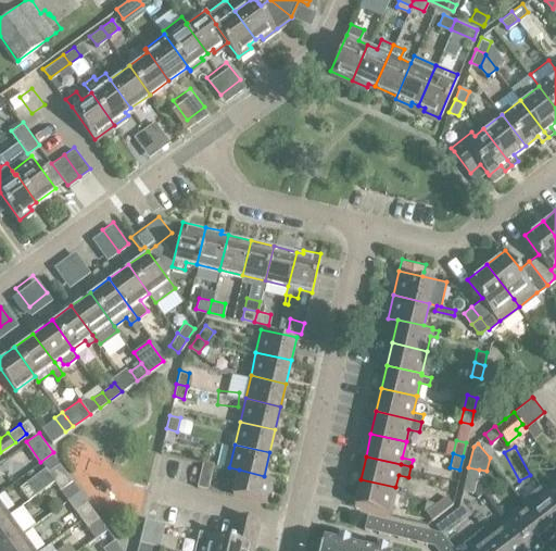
[(203,459),(197,484),(197,485),(207,488),(214,462),(203,459)]
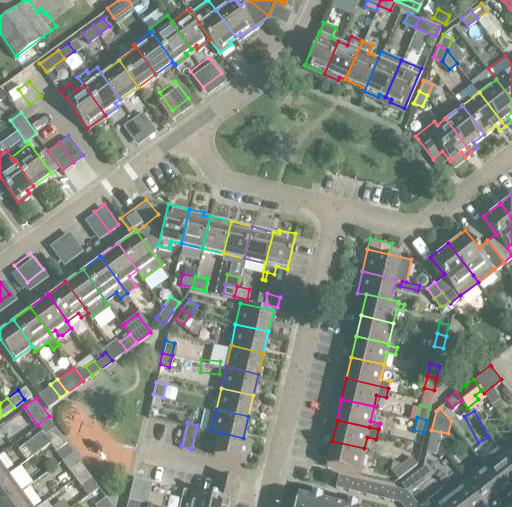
[(55,426),(45,433),(50,441),(60,434),(55,426)]
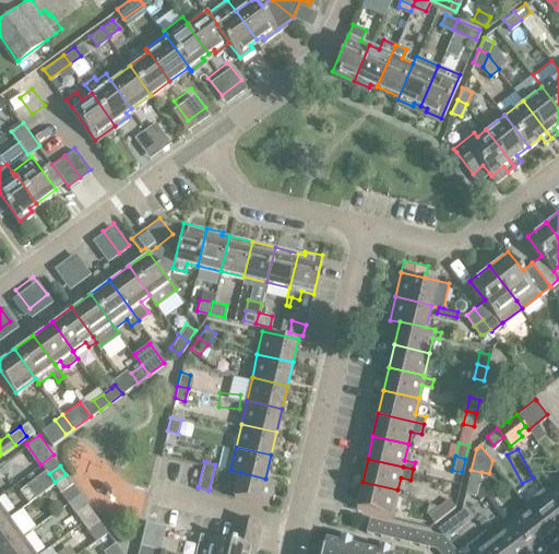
[(46,470),(27,483),(36,495),(55,482),(49,473),(46,470)]
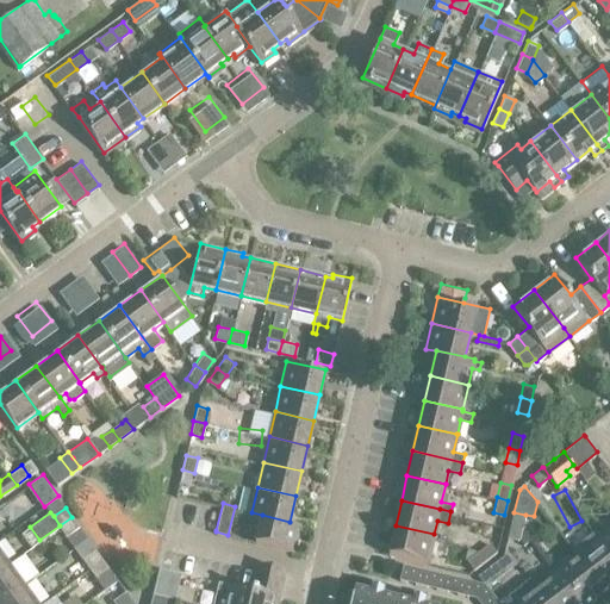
[(526,515),(514,512),(511,522),(523,524),(526,515)]
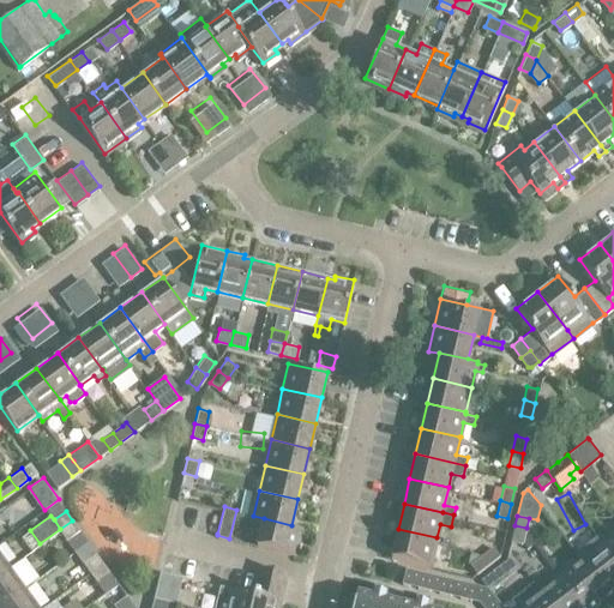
[(292,525),(264,518),(258,543),(296,552),(301,528),(292,525)]
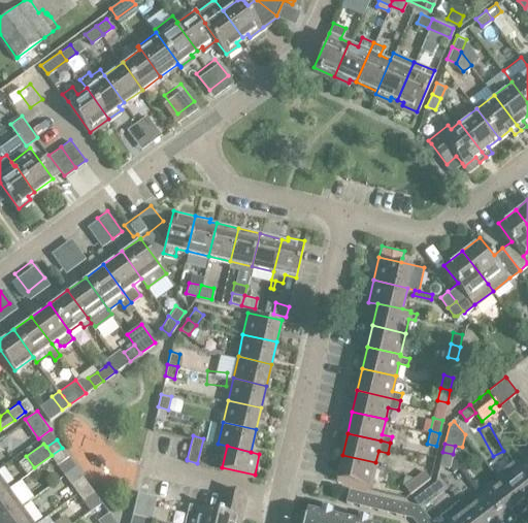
[(62,448),(52,455),(58,462),(67,456),(68,456),(62,448)]
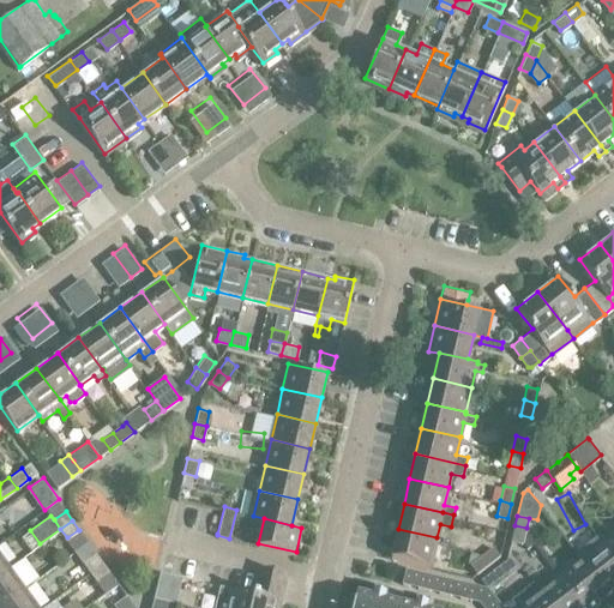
[(515,525),(512,539),(523,542),(527,528),(515,525)]
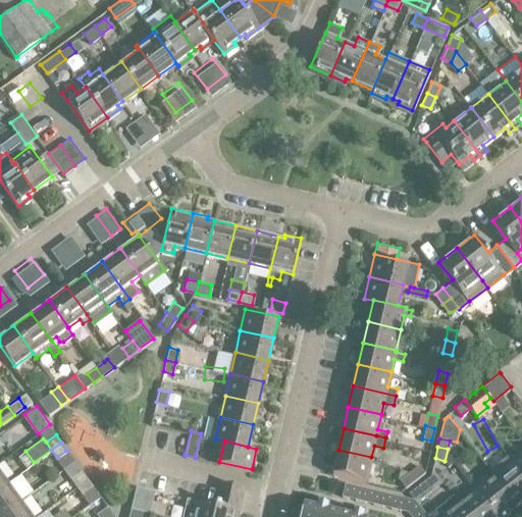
[(338,450),(333,471),(366,479),(371,457),(338,450)]
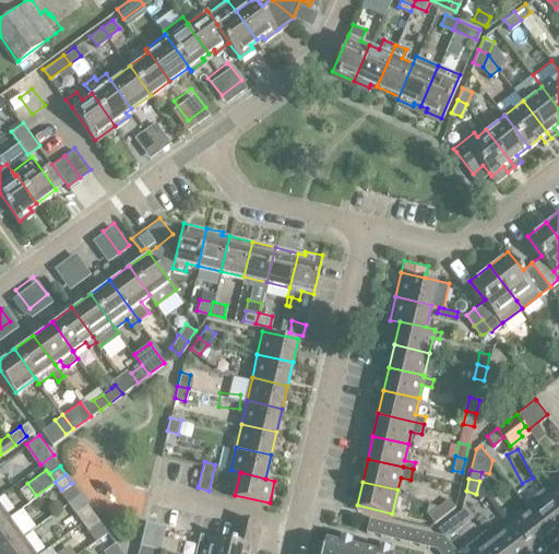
[(71,483),(61,490),(69,501),(80,493),(72,483),(71,483)]
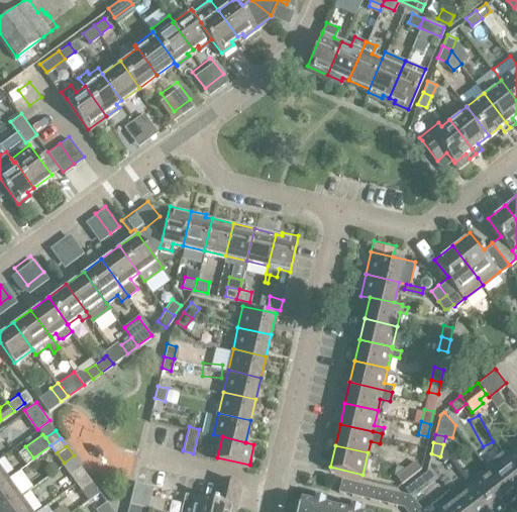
[(513,447),(505,454),(508,458),(516,470),(516,451),(516,452),(513,447)]
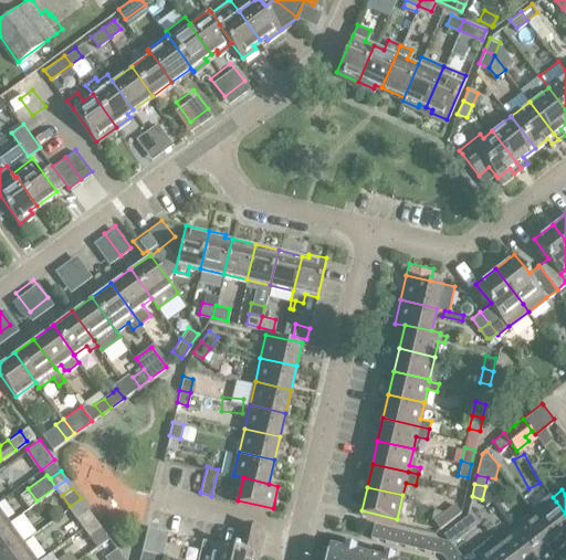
[(547,508),(537,516),(565,552),(565,551),(565,514),(556,502),(553,497),(544,504),(547,508)]
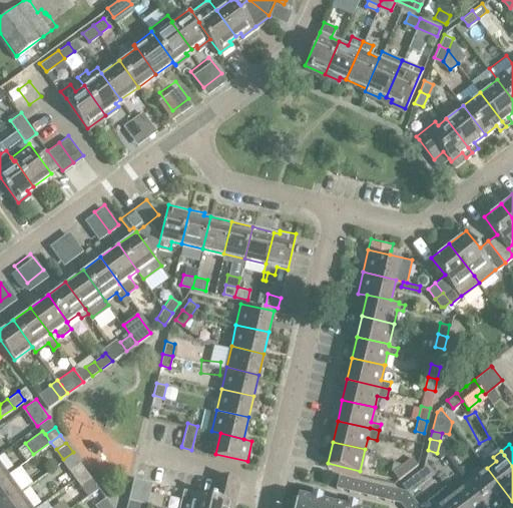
[(412,455),(402,462),(408,470),(418,462),(412,455)]
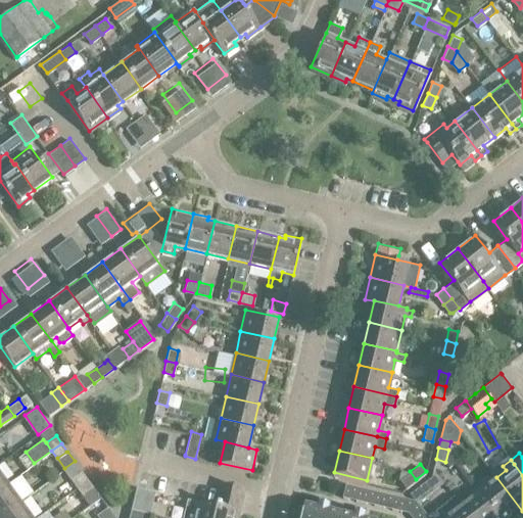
[(60,470),(30,488),(39,503),(68,484),(60,470)]
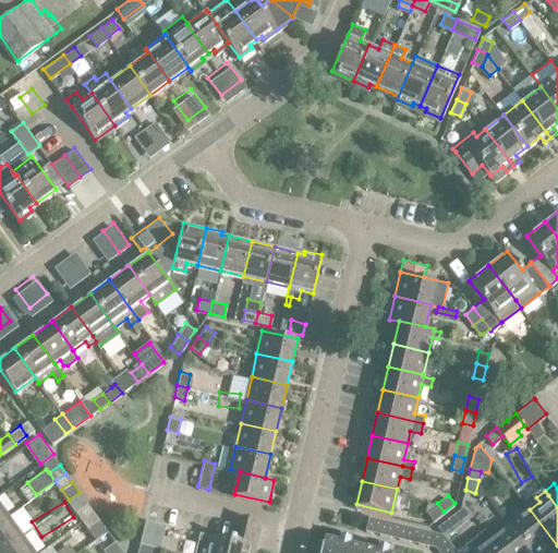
[(94,512),(87,503),(76,511),(83,519),(94,512)]
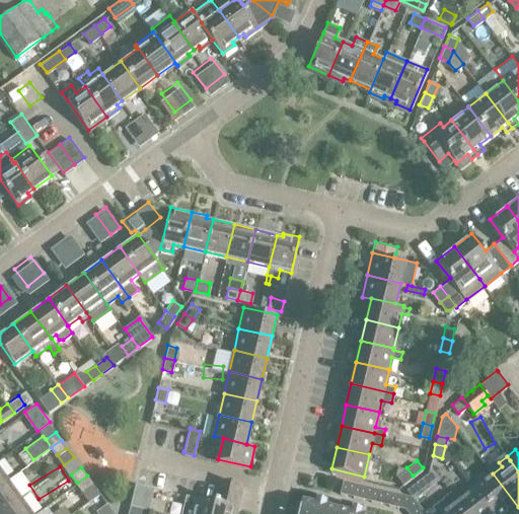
[(413,475),(406,467),(397,475),(402,483),(413,475)]
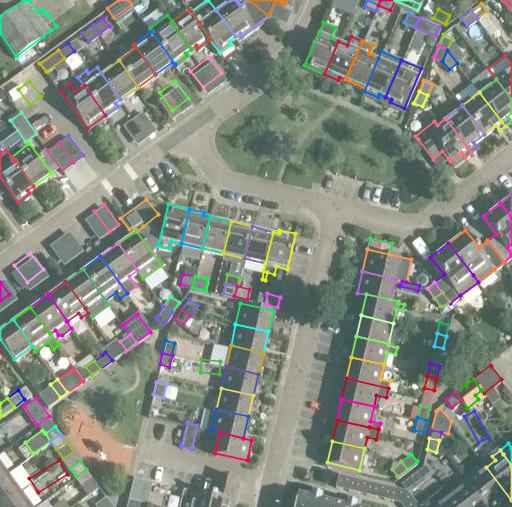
[(474,469),(466,476),(469,481),(489,506),(492,506),(502,500),(506,505),(511,500),(486,467),(478,474),(474,469)]
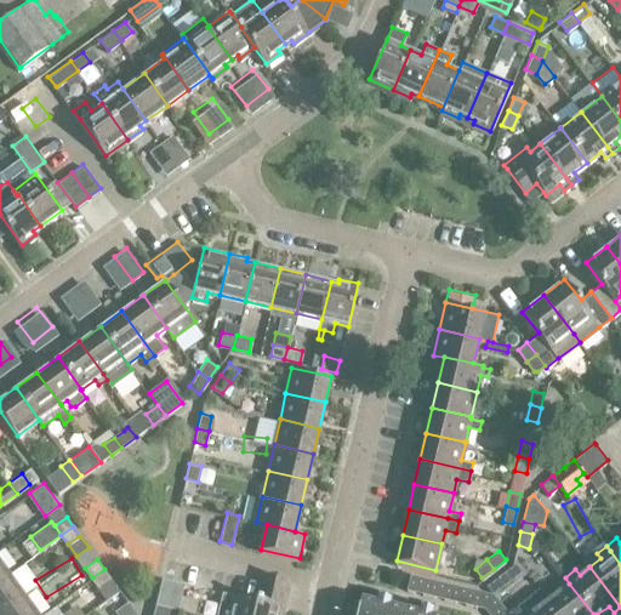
[(104,569),(92,578),(100,586),(112,579),(104,569)]
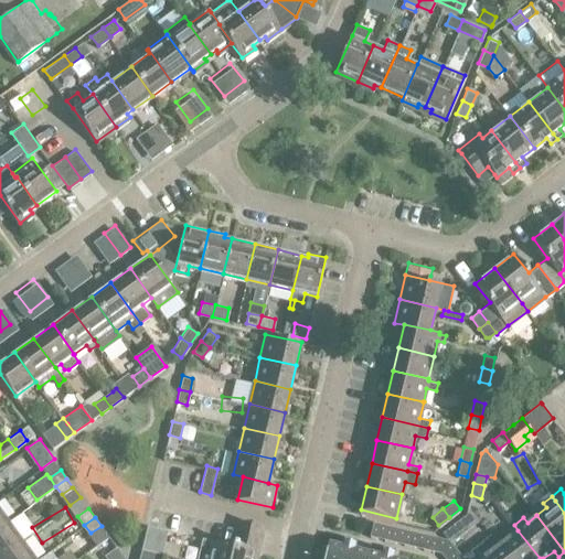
[(241,519),(237,533),(262,538),(265,526),(241,519)]
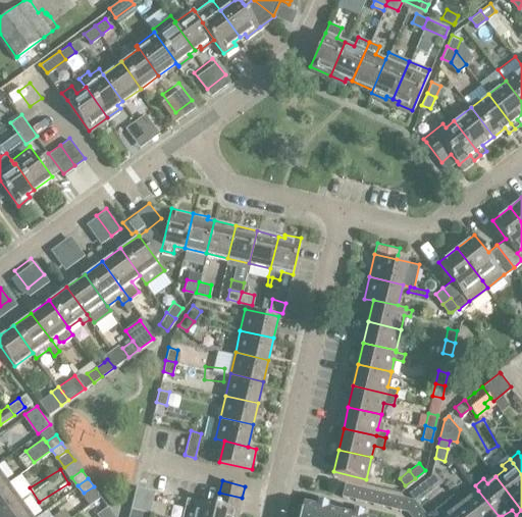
[(0,513),(19,499),(7,481),(0,485),(0,513)]
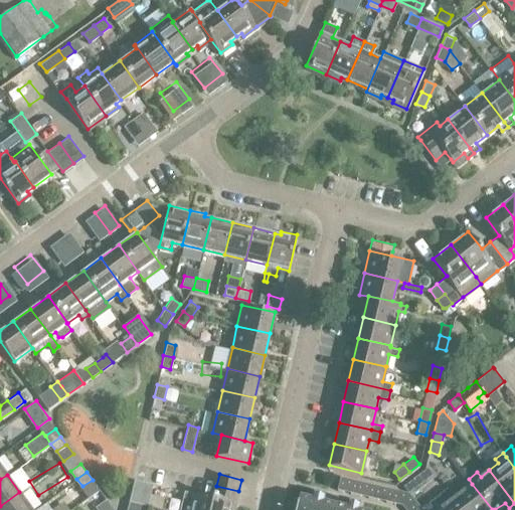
[(412,496),(409,492),(340,476),(337,488),(401,503),(406,509),(423,509),(421,507),(419,505),(412,496)]
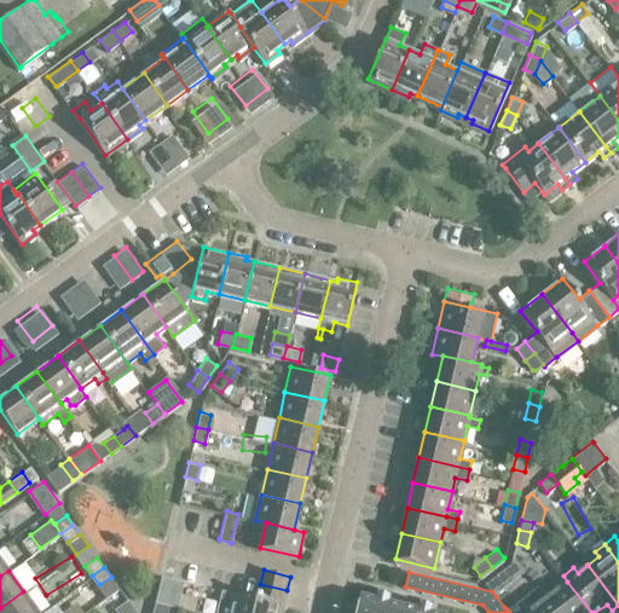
[(504,583),(497,573),(485,583),(492,591),(504,583)]
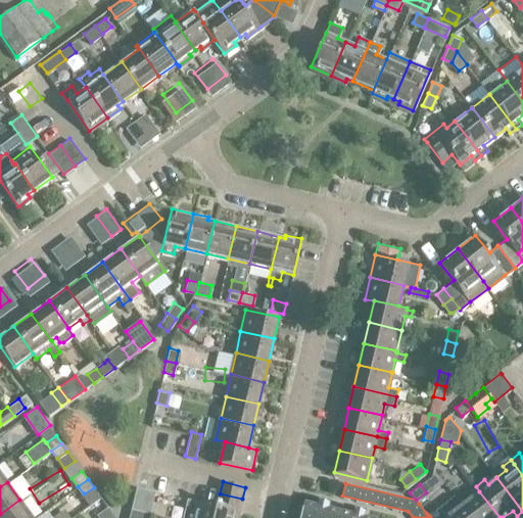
[(155,490),(136,485),(131,508),(150,512),(155,490)]
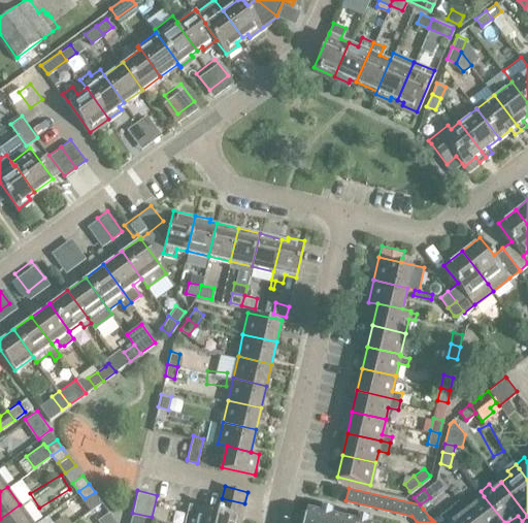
[(475,501),(466,510),(476,522),(504,522),(484,496),(481,491),(472,497),(475,501)]
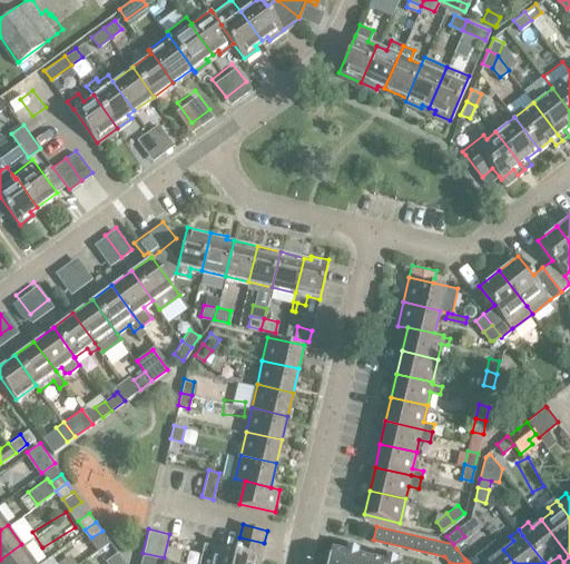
[(264,543),(239,537),(236,550),(261,555),(264,543)]
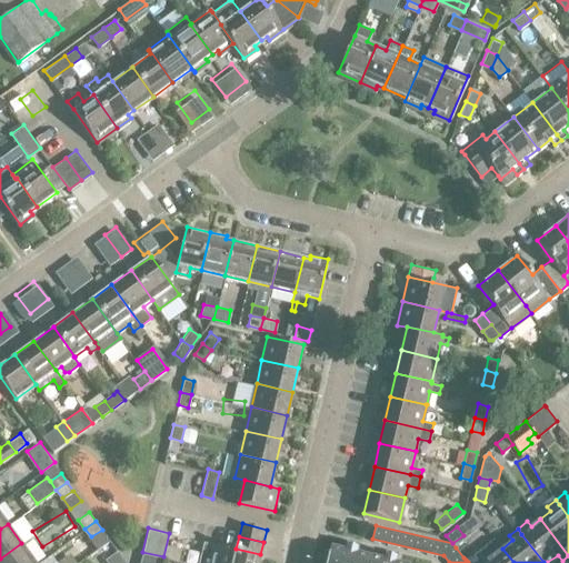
[(495,538),(466,560),(468,562),(513,562),(502,549),(495,538)]
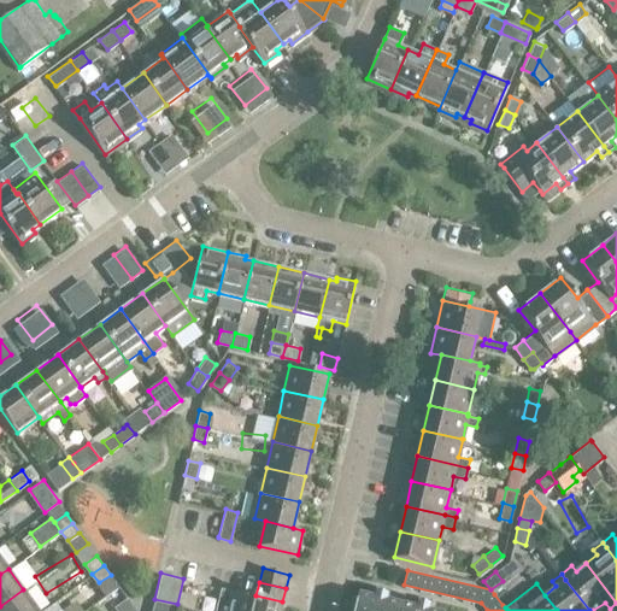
[(375,597),(359,593),(354,610),(432,610),(430,610),(432,605),(430,605),(432,598),(421,595),(418,603),(418,601),(417,607),(388,600),(389,595),(388,594),(391,588),(378,585),(377,592),(376,592),(375,597)]
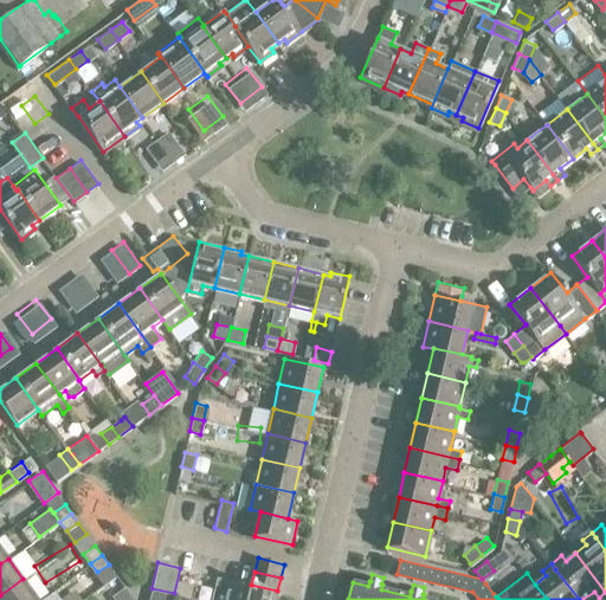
[(275,599),(277,591),(251,585),(218,576),(211,599),(275,599)]
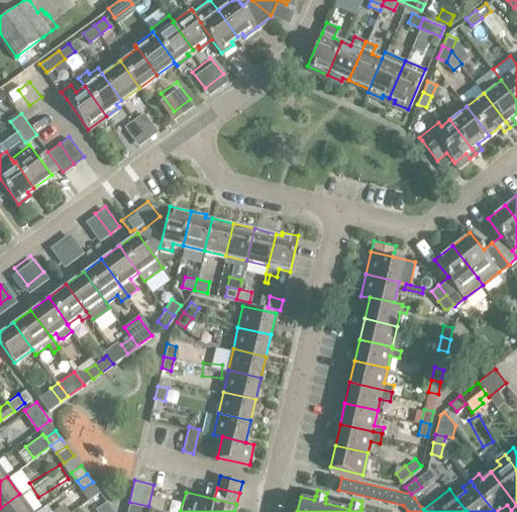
[(32,511),(19,494),(0,508),(0,511),(32,511)]
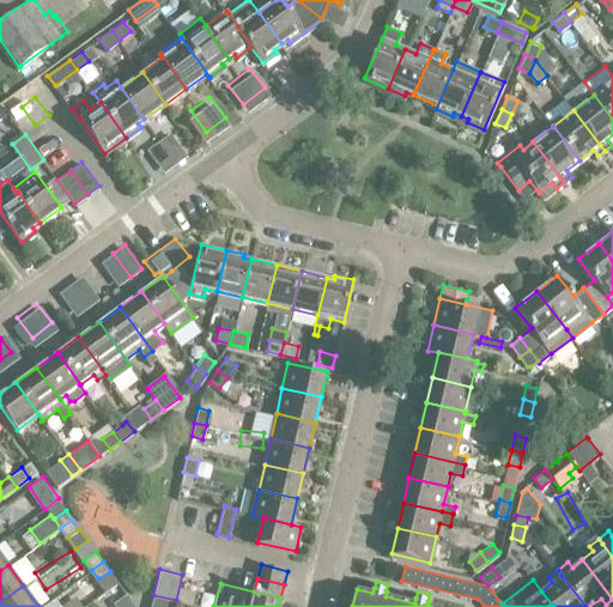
[(119,606),(127,606),(134,604),(127,594),(115,602),(119,606)]
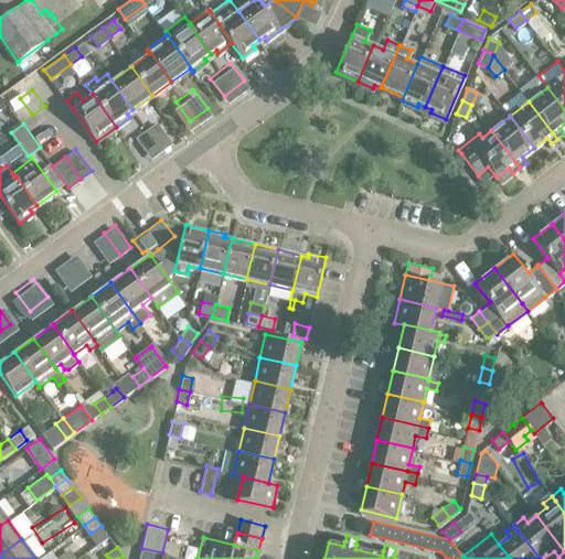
[(141,548),(138,558),(160,558),(162,552),(141,548)]
